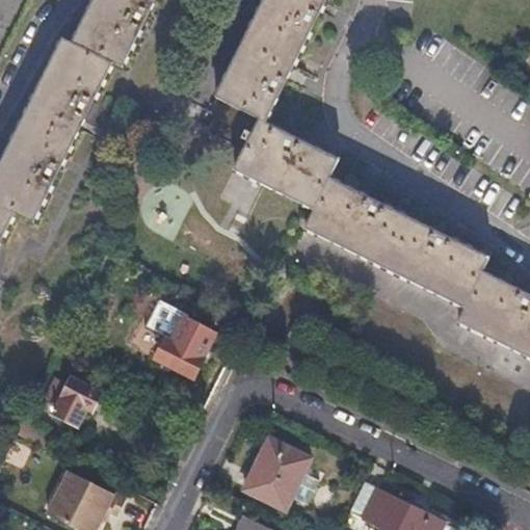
[(90,0),(69,46),(62,43),(0,166),(0,235),(10,214),(30,224),(110,64),(120,70),(153,0),(90,0)]
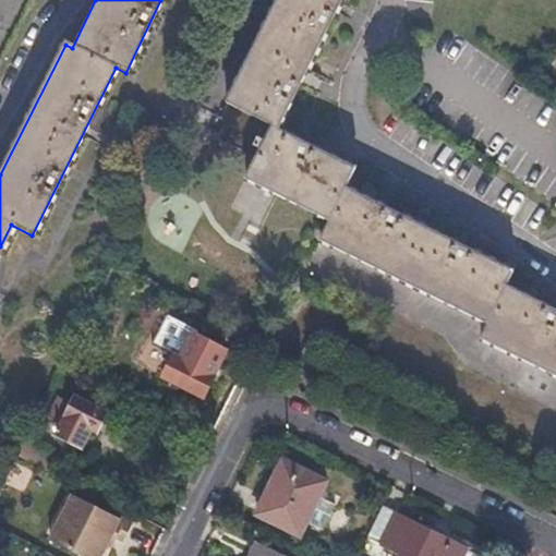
[(275,0),(217,117),(225,121),(217,135),(215,140),(253,158),(243,176),(330,219),(321,237),(487,322),(479,338),(555,374),(555,309),(506,285),(512,268),(346,185),(355,166),(277,128),(337,0),(275,0)]
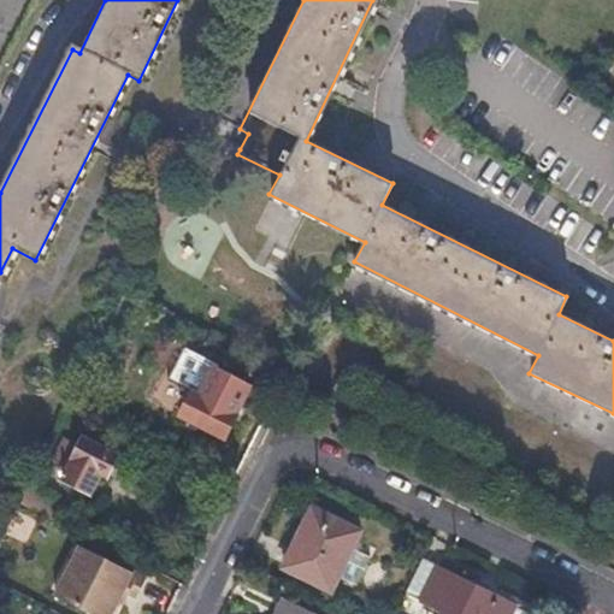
[(350,373),(341,369),(332,385),(342,390),(350,373)]
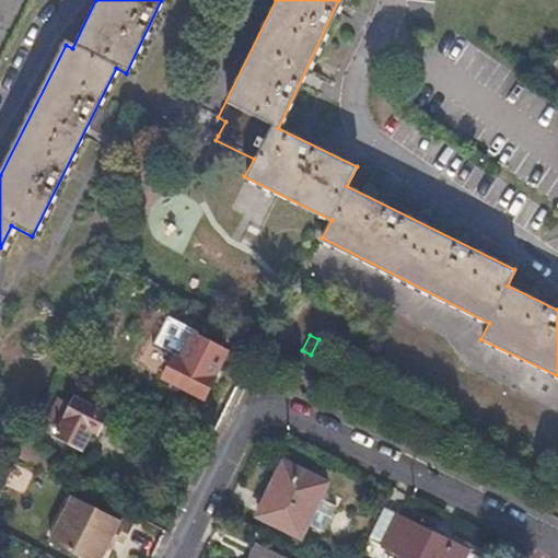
[(185,352),(176,348),(162,378),(201,397),(212,376),(209,374),(214,362),(221,351),(193,337),(185,352)]
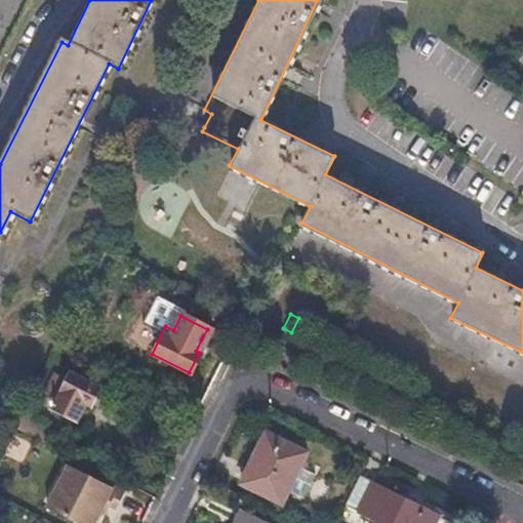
[(66,378),(45,368),(34,391),(53,401),(50,407),(72,418),(82,400),(88,403),(92,394),(96,386),(69,371),(66,378)]
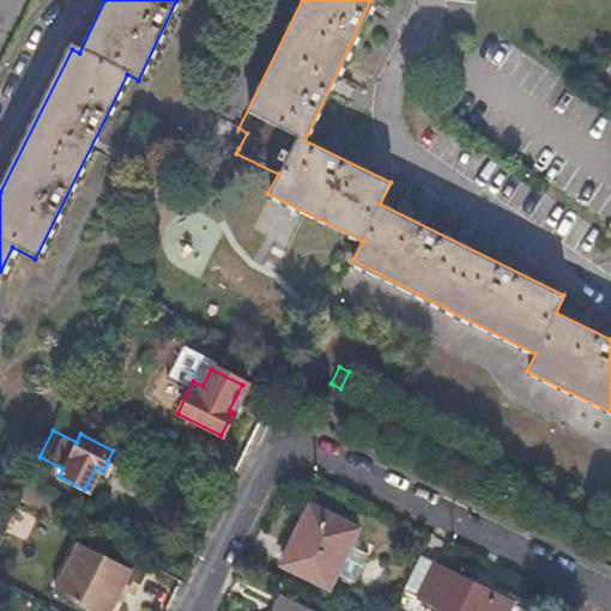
[(355,530),(308,507),(294,536),(280,564),(326,586),(332,574),(346,546),(355,530)]
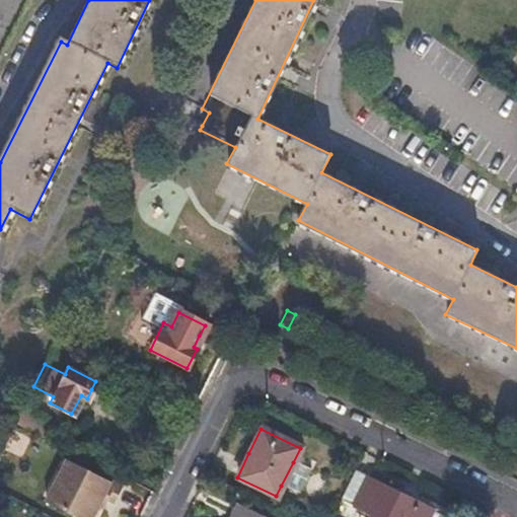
[(121,488),(65,458),(45,501),(77,516),(91,516),(97,505),(102,496),(106,499),(114,502),(121,488)]
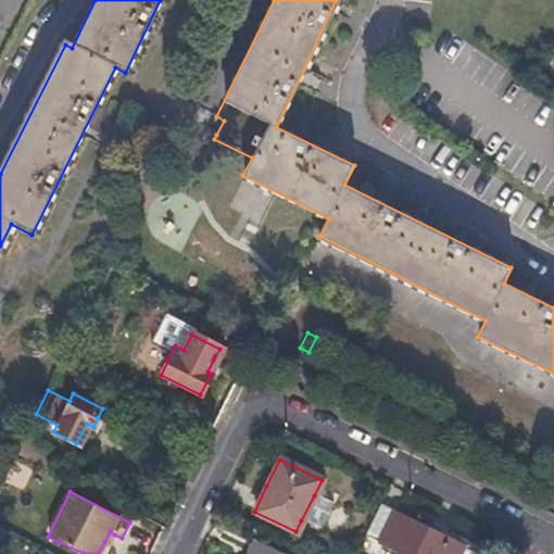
[(329,503),(314,495),(301,520),(317,528),(329,503)]
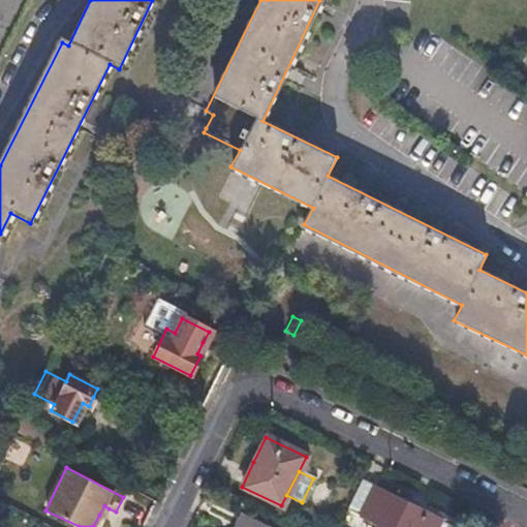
[(361,479),(347,508),(379,524),(377,526),(434,526),(438,518),(410,504),(400,499),(361,479)]
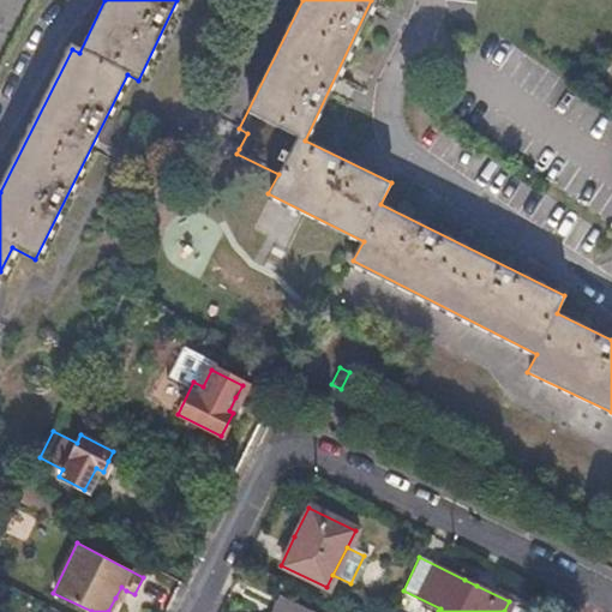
[(479,580),(477,586),(509,601),(504,611),(523,611),(528,605),(479,580)]
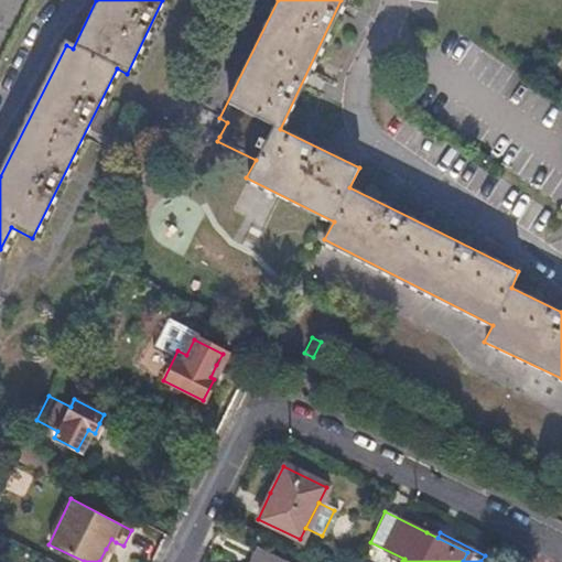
[(111,539),(106,549),(111,552),(116,542),(111,539)]
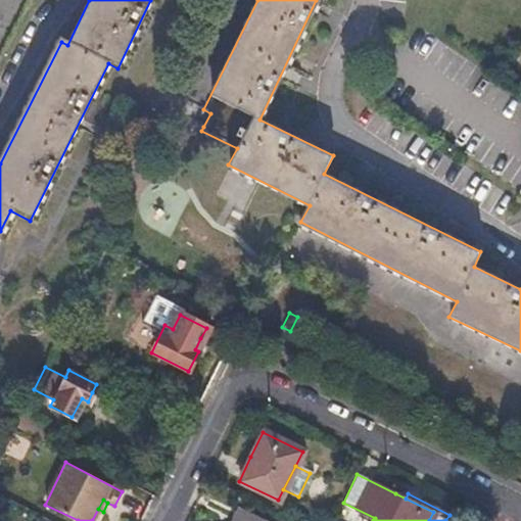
[(258,520),(237,510),(231,520),(258,520)]
